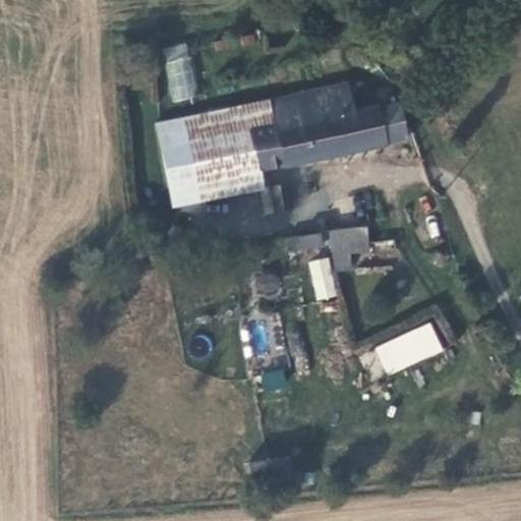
[(172,103),(196,99),(187,43),(162,47),(172,103)]
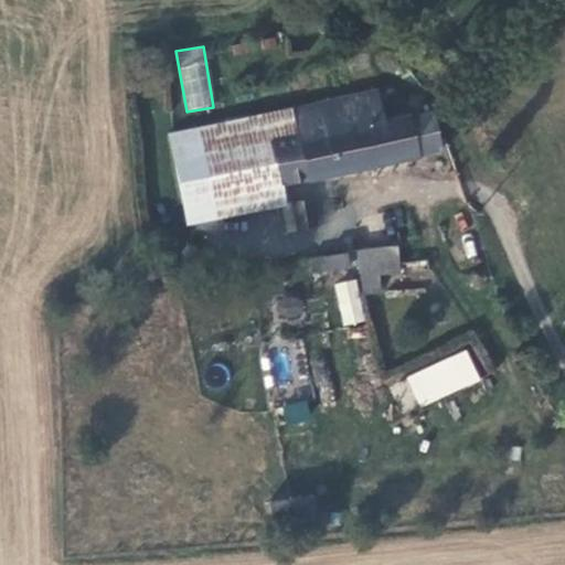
[(255,180),(407,147),(400,108),(394,108),(352,117),(344,92),(264,108),(260,109),(265,136),(246,139),(255,180)]
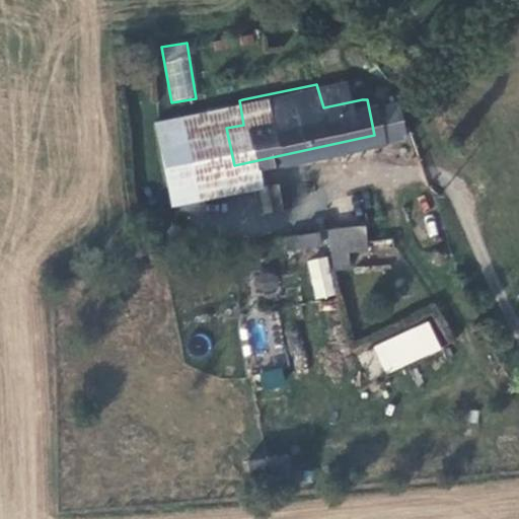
[(171,178),(234,165),(226,128),(243,125),(239,100),(158,117),(171,178)]
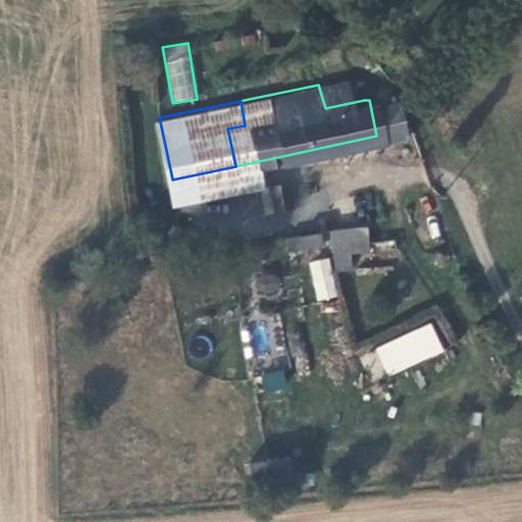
[(262,186),(245,189),(249,214),(267,210),(262,186)]
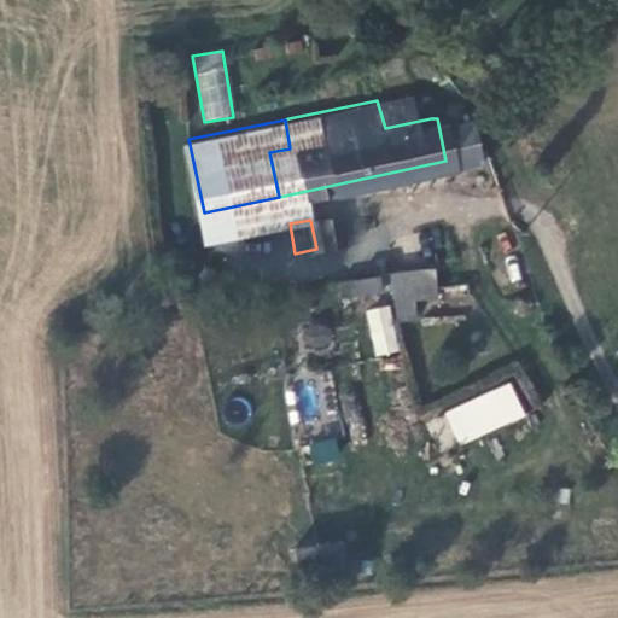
[(403,269),(359,277),(361,289),(406,283),(403,269)]
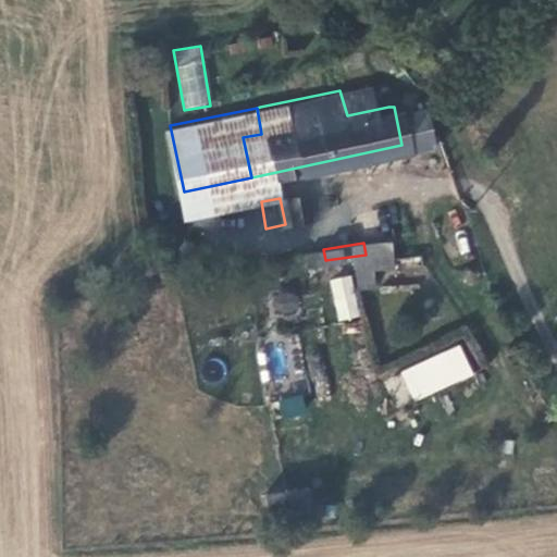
[(314,250),(293,255),(295,265),(317,262),(314,250)]
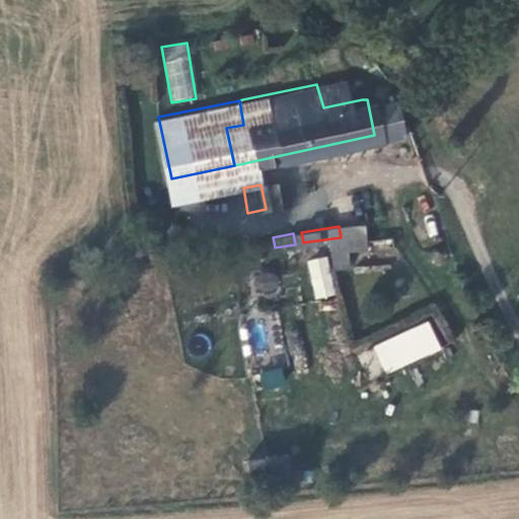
[(314,299),(336,295),(327,255),(306,260),(314,299)]
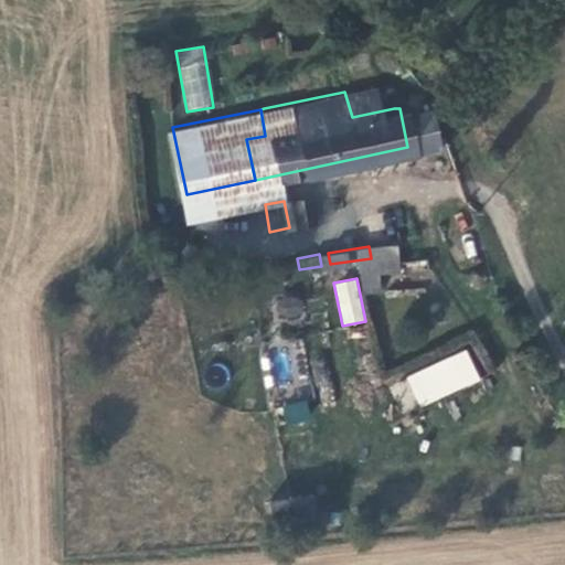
[(301,299),(281,299),(280,316),(301,317),(301,299)]
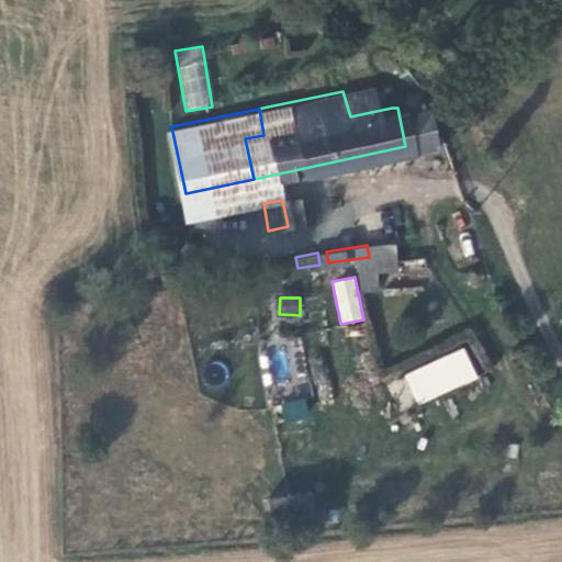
[(464,347),(403,371),(416,404),(479,380),(464,347)]
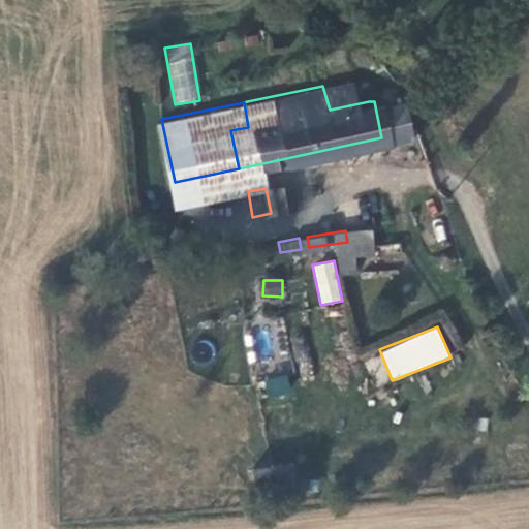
[(287,376),(266,377),(267,396),(288,394),(287,376)]
